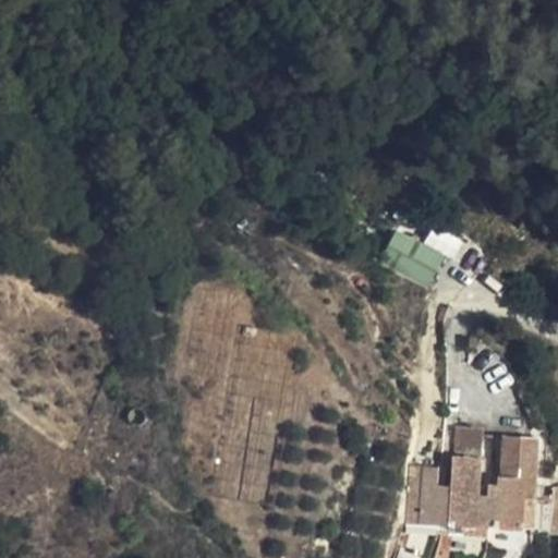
[(384,263),(434,283),(448,251),(398,230),(384,263)]
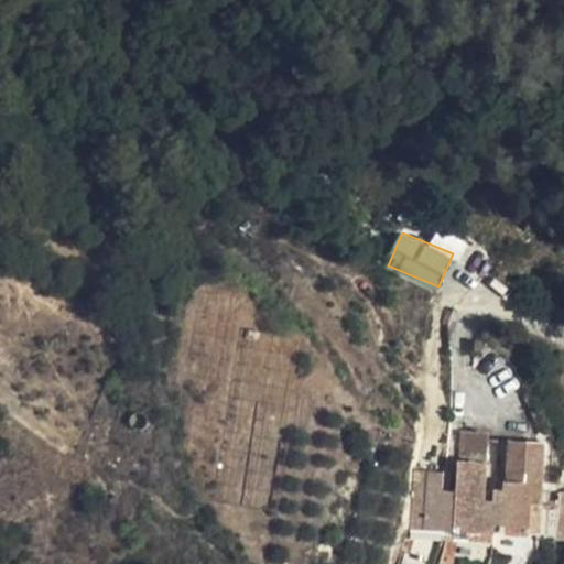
[(426,530),(494,534),(494,525),(494,501),(485,500),(488,435),(461,433),(457,491),(444,491),(445,472),(430,470),(426,530)]
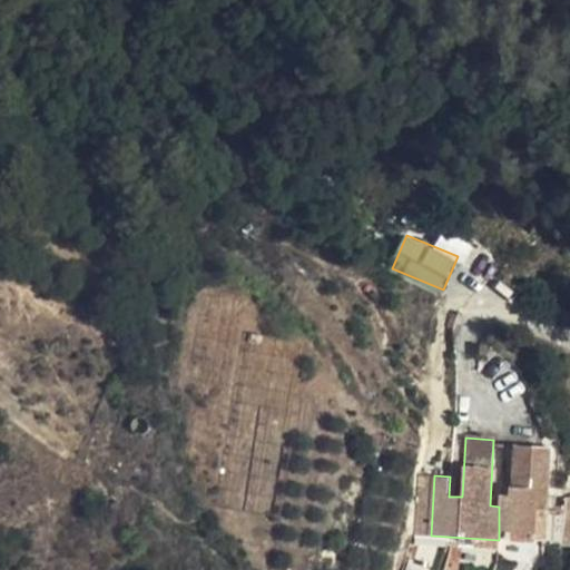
[(499,507),(499,531),(537,533),(537,510),(549,510),(551,448),(516,446),(514,487),(510,487),(510,495),(500,494),(499,507)]
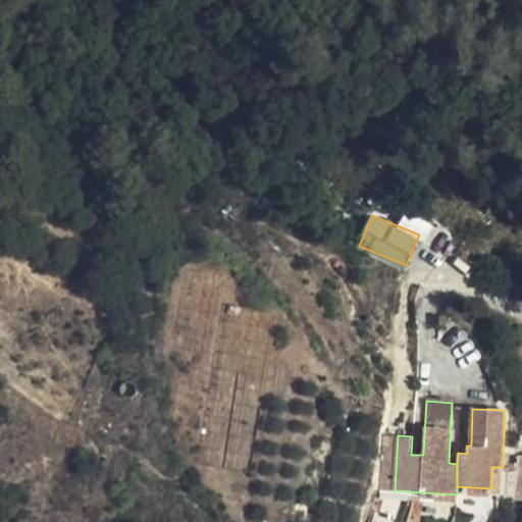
[(521,433),(513,500),(521,499),(521,433)]
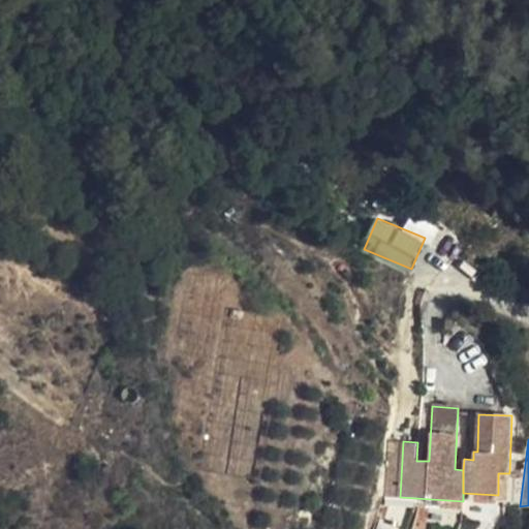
[(509,473),(498,473),(498,495),(508,496),(509,473)]
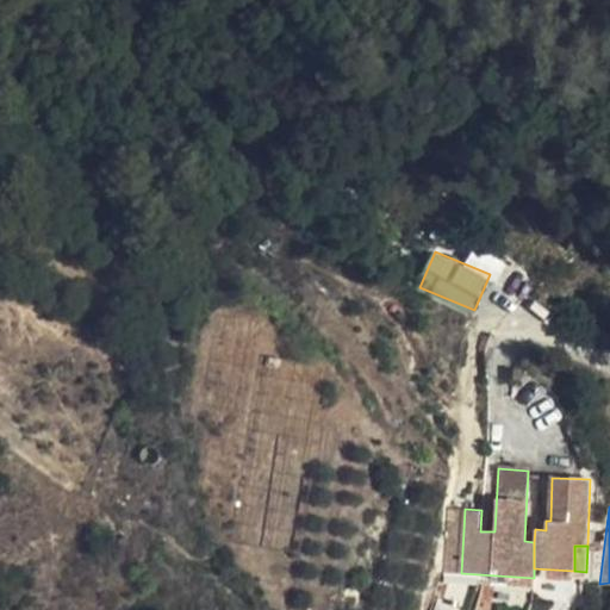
All buildings are outlined.
